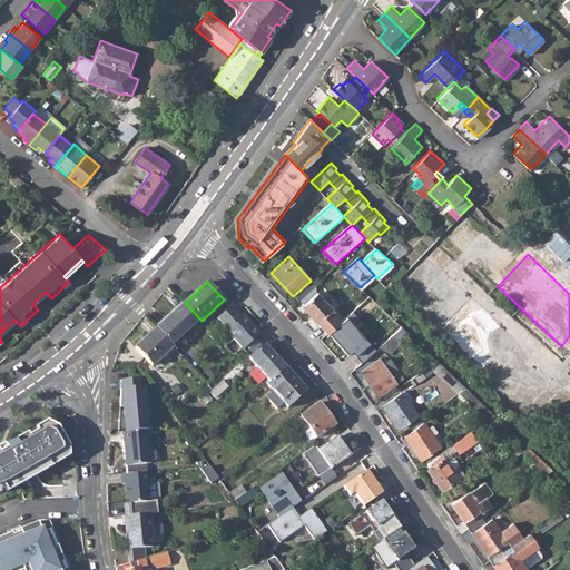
[(302,307),(327,335),(342,323),(331,311),(333,310),(317,293),(302,307)]
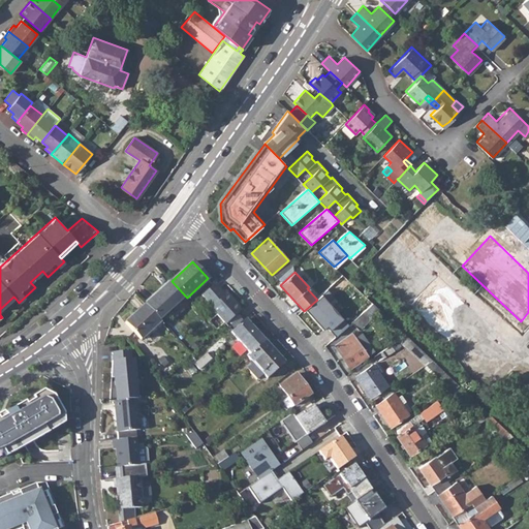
[(343,276),(339,279),(352,292),(356,288),(343,276)]
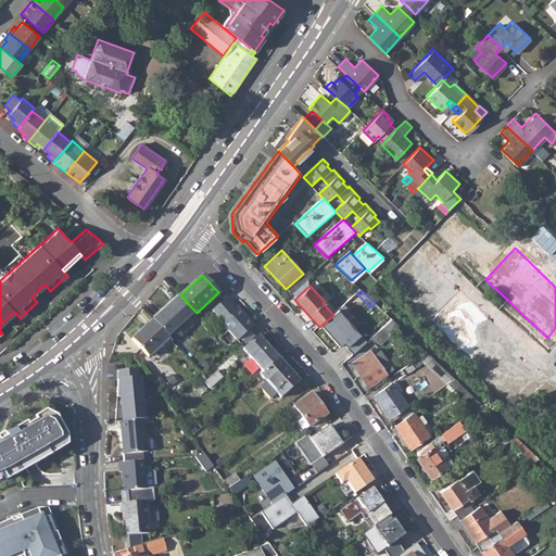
[(152,320),(166,337),(194,311),(180,295),(152,320)]
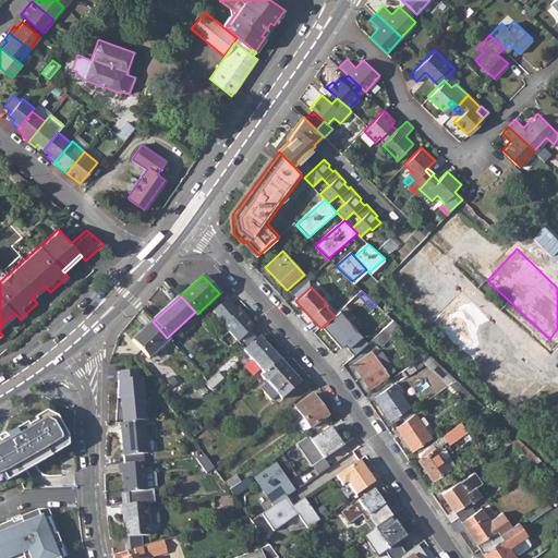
[(225,302),(213,313),(223,325),(222,327),(237,343),(253,329),(239,312),(235,315),(225,302)]
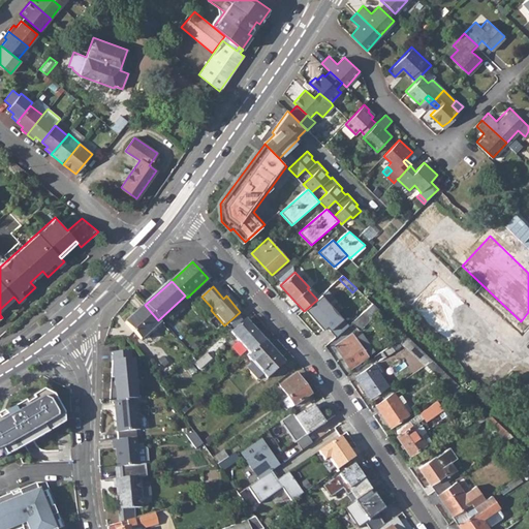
[(309,316),(327,336),(342,321),(341,320),(345,316),(335,305),(341,299),(334,290),(323,301),(324,302),(309,316)]
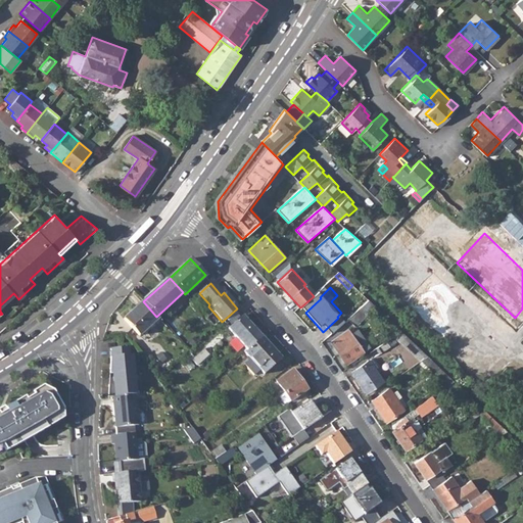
[(0,305),(0,308),(15,295),(13,293),(0,305)]
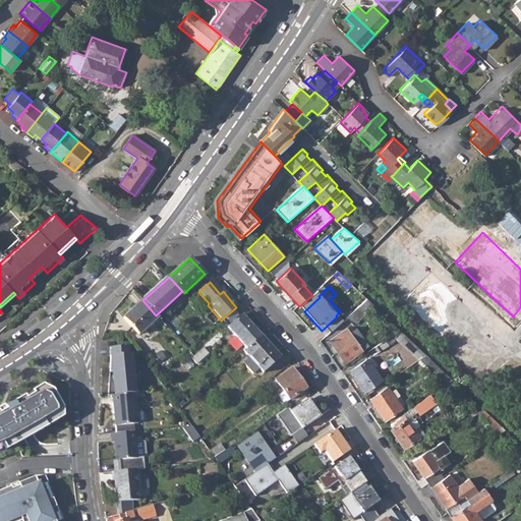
[(347,306),(353,312),(367,300),(361,294),(347,306)]
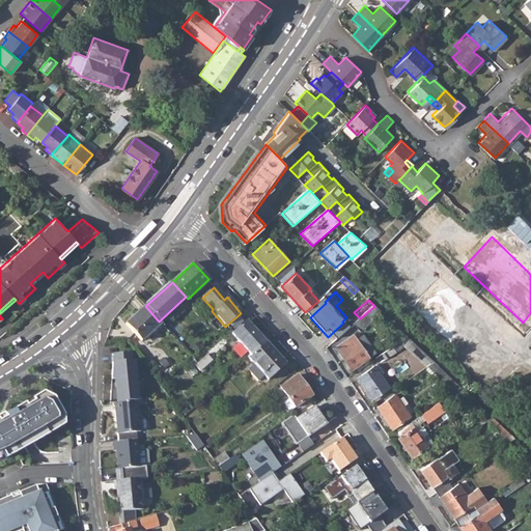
[(127,324),(141,341),(161,324),(159,322),(145,306),(127,324)]
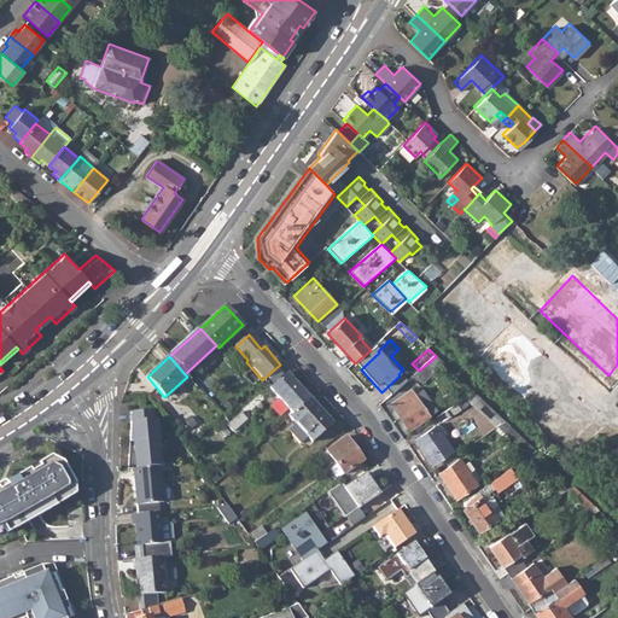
[(412,378),(419,386),(445,365),(436,356),(419,371),(412,378)]
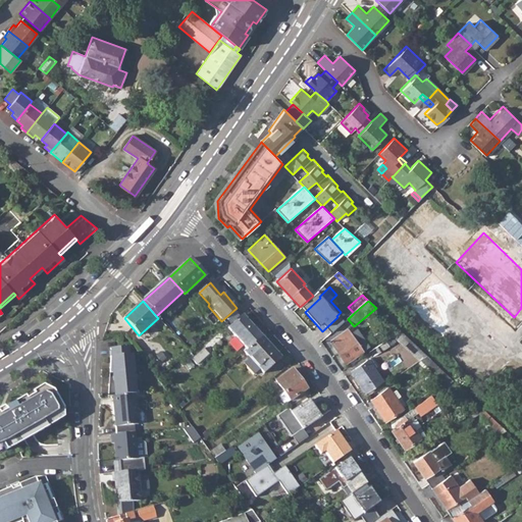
[(228,329),(247,350),(261,336),(243,316),(228,329)]
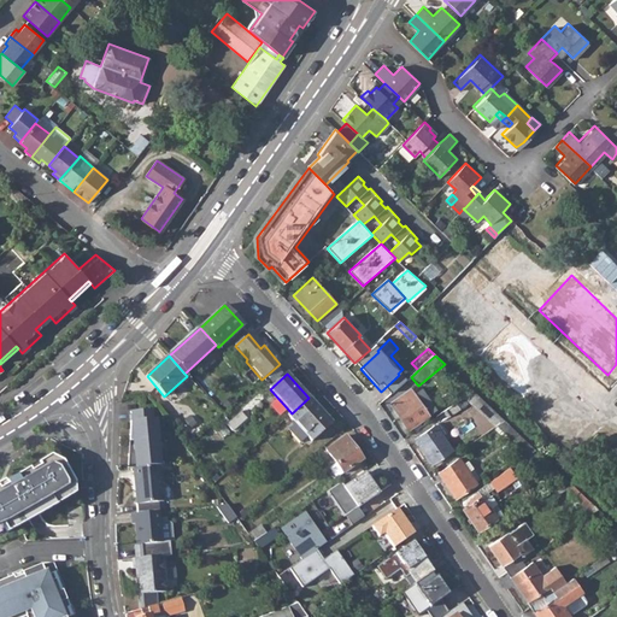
[(392,405),(409,429),(438,410),(423,389),(416,394),(412,389),(392,405)]
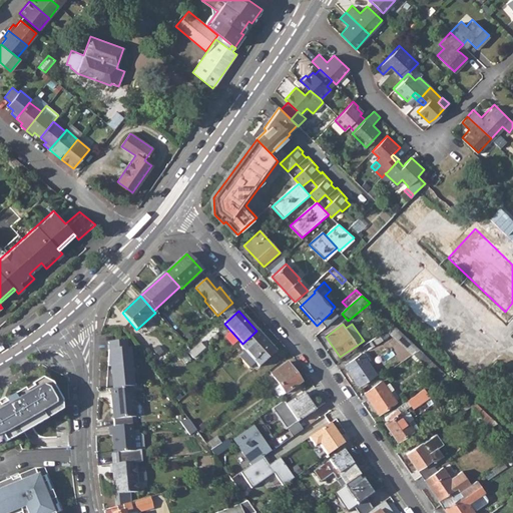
[(391,336),(412,355),(414,354),(420,350),(394,326),(371,342),(374,347),(391,336)]
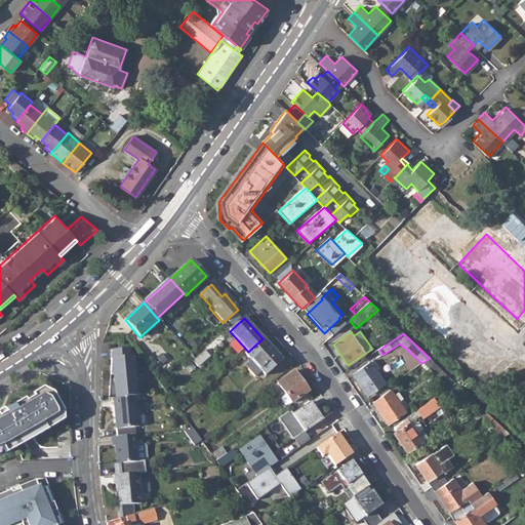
[(263,371),(266,375),(282,360),(263,338),(248,352),(246,354),(250,358),(263,371)]
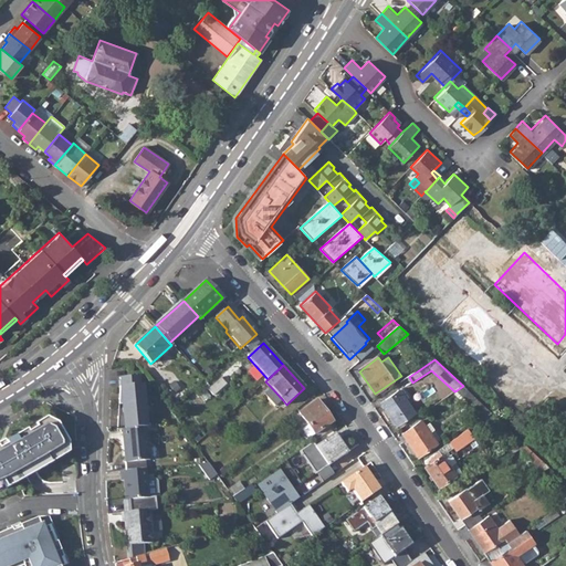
[(122,405),(145,402),(143,384),(139,384),(139,375),(119,376),(121,386),(119,386),(119,398),(118,398),(118,405),(122,405)]
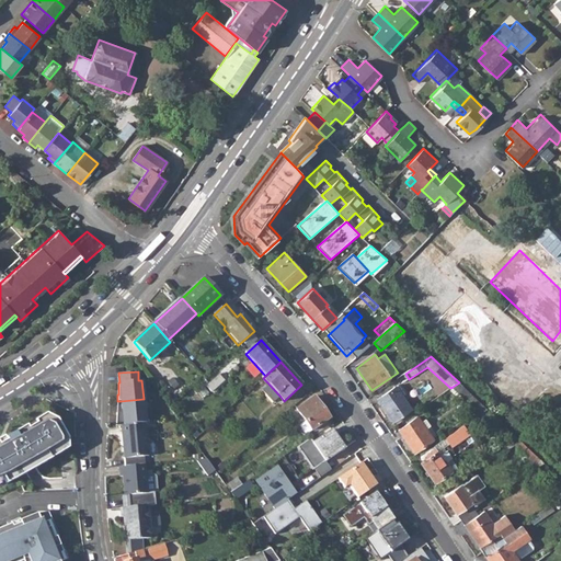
[(218,375),(206,386),(212,392),(225,381),(218,375)]
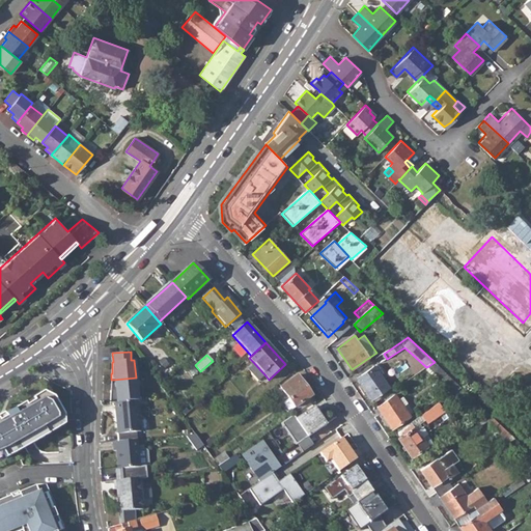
[(157,364),(164,371),(170,366),(163,359),(157,364)]
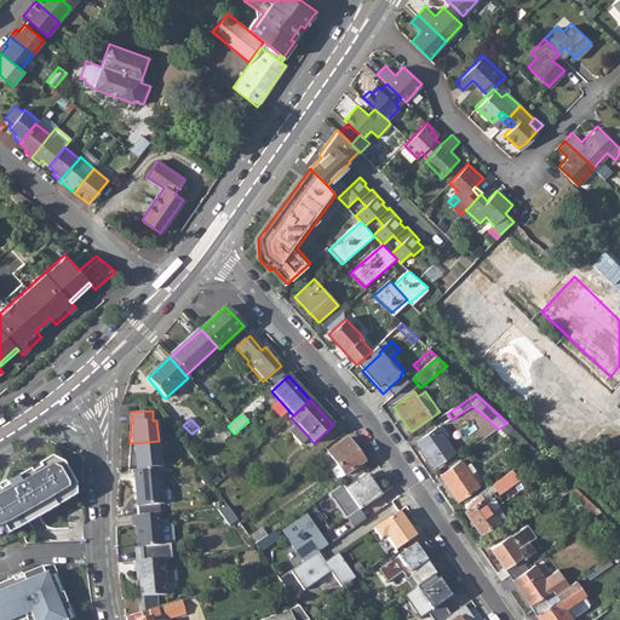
[(310,438),(296,423),(293,425),(296,428),(291,431),(303,446),(310,438)]
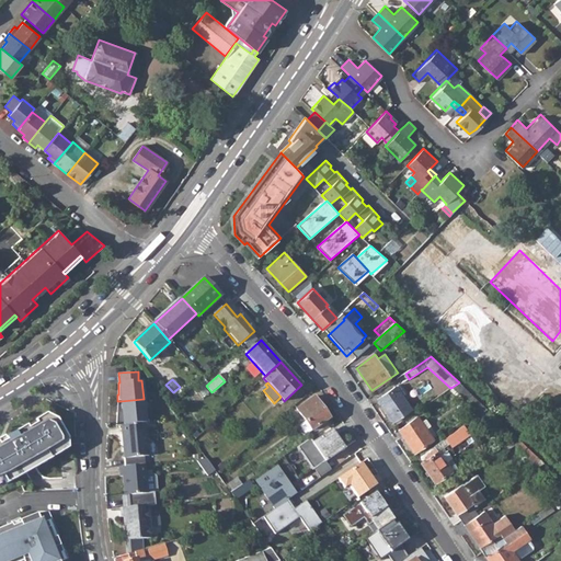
[(459,382),(453,387),(482,414),(488,410),(459,382)]
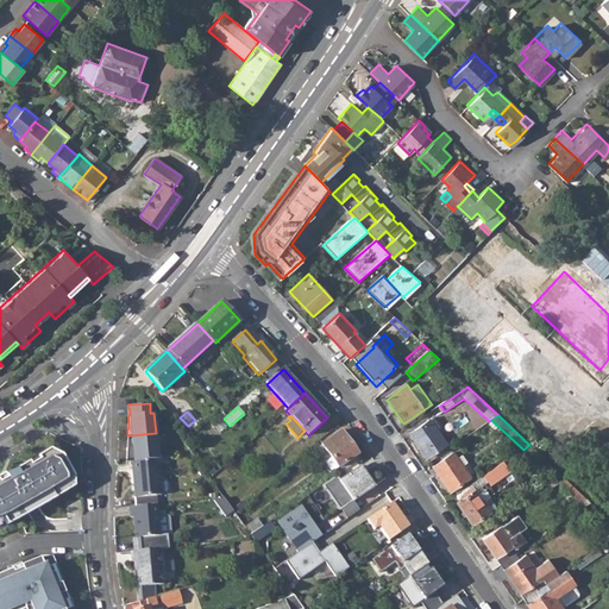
[(434,419),(431,421),(437,431),(440,428),(434,419)]
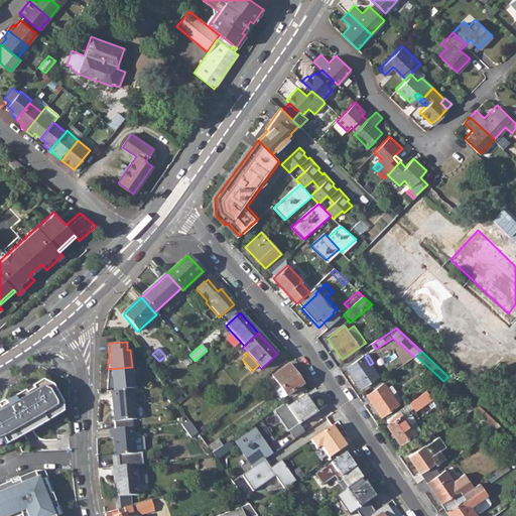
[(379,377),(370,365),(365,357),(348,368),(362,388),(379,377)]
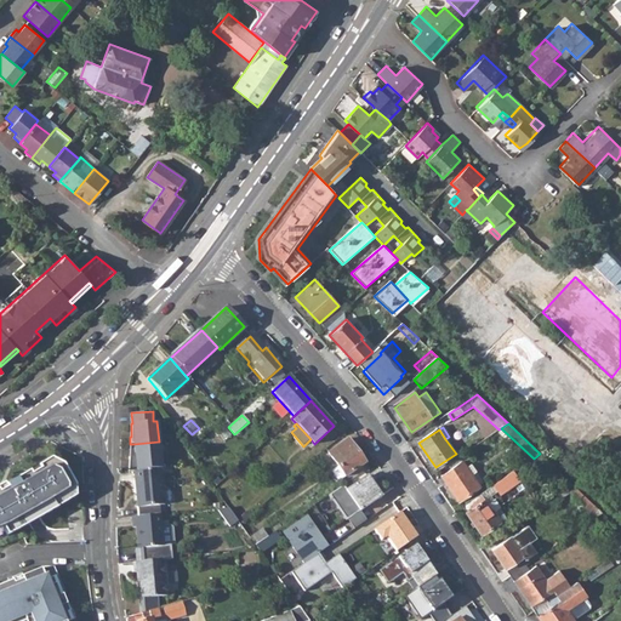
[(329,453),(337,466),(345,477),(364,463),(347,439),(329,453)]
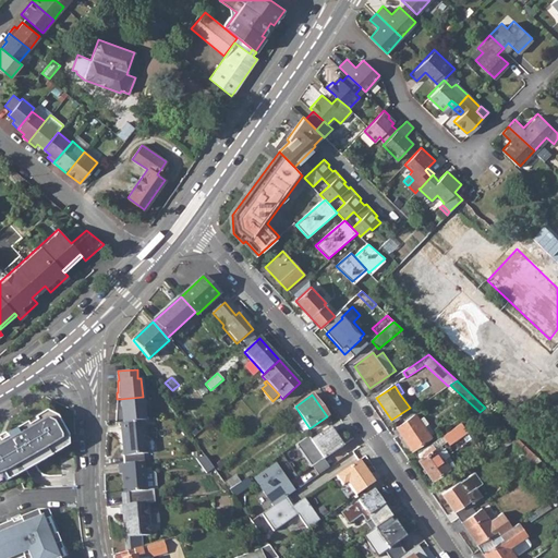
[(143,421),(145,420),(143,397),(120,399),(121,410),(116,411),(114,424),(120,423),(143,421)]
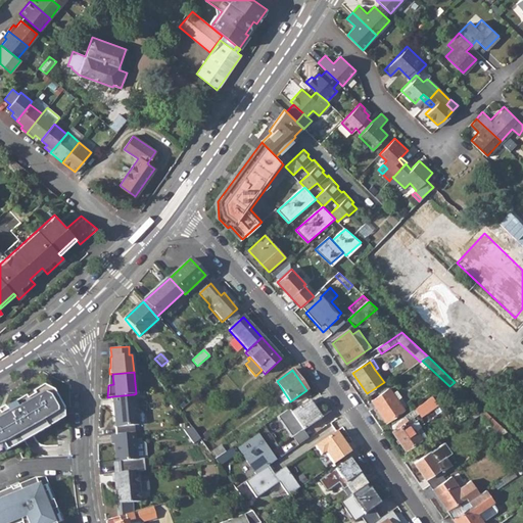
[(422,439),(415,430),(409,421),(415,418),(420,414),(421,415),(438,403),(436,400),(452,390),(448,386),(389,427),(406,450),(422,439)]
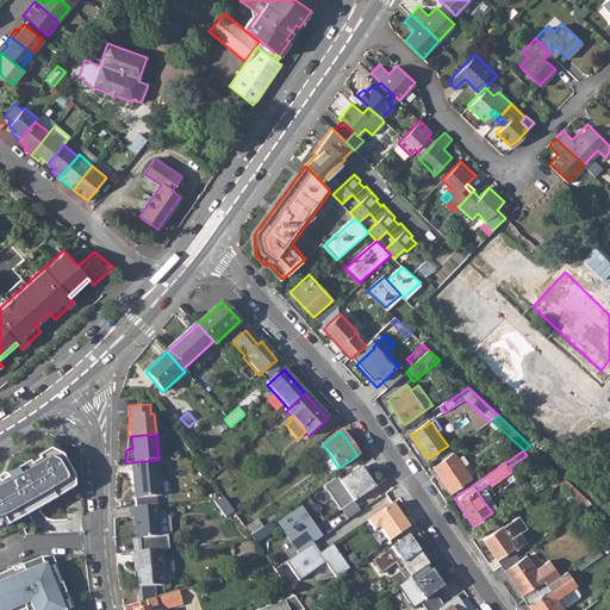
[(0,521),(4,520),(7,529),(58,500),(56,496),(74,481),(62,459),(51,453),(0,481),(0,521)]
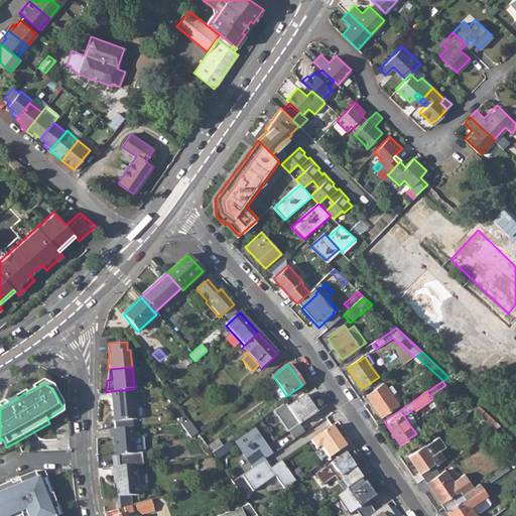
[(399,404),(393,395),(388,388),(385,384),(368,396),(381,416),(399,404)]
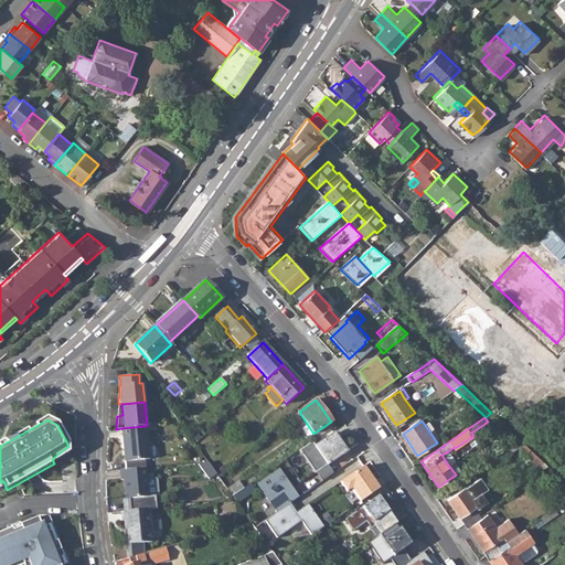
[(429,423),(425,425),(430,433),(435,429),(429,423)]
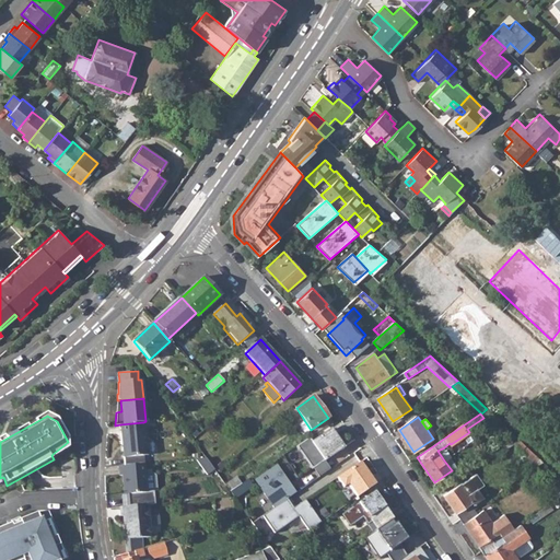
[(305,434),(311,430),(304,420),(299,424),(305,434)]
